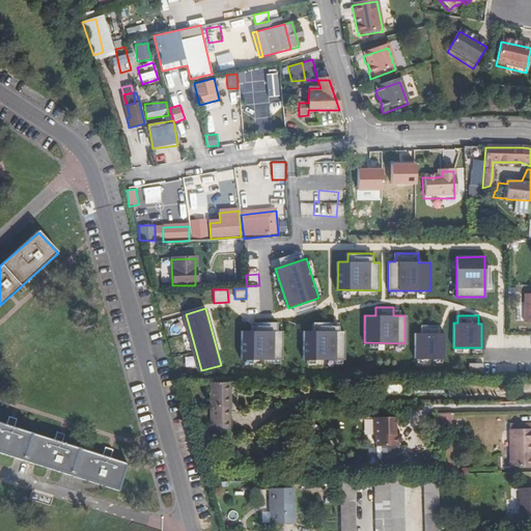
[(303,331),(303,360),(343,360),(343,331),(340,331),(340,322),(313,322),(313,331),(303,331)]
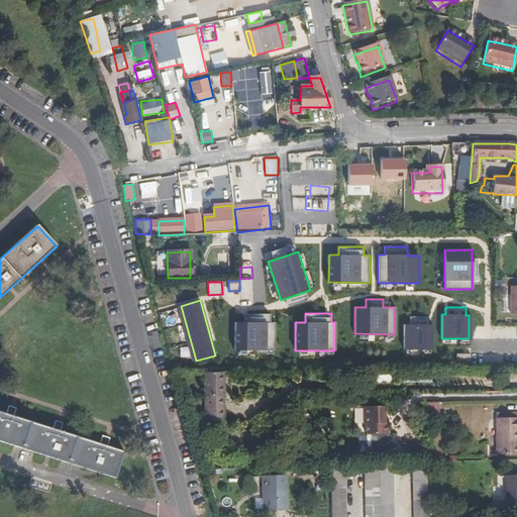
[(234,349),(275,349),(275,322),(271,322),(271,314),(247,314),(247,322),(234,322),(234,349)]
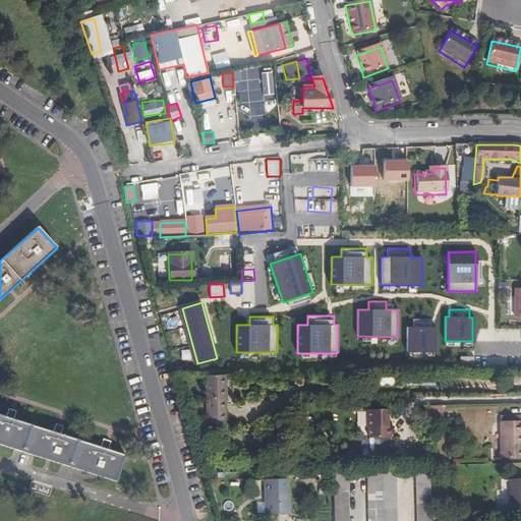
[(407,352),(437,352),(437,327),(431,327),(431,319),(413,319),(413,327),(407,328),(407,352)]
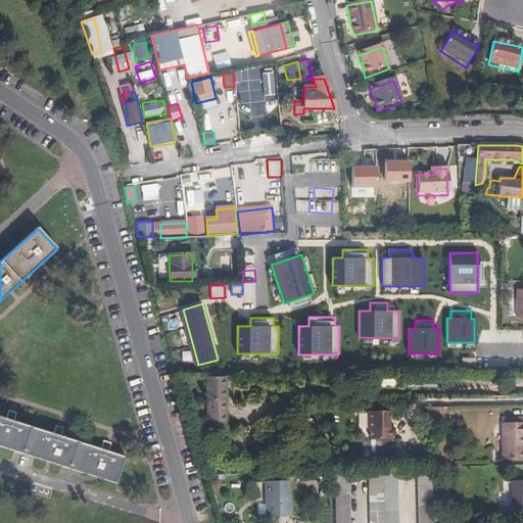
[(475,369),(475,359),(462,359),(462,369),(475,369)]
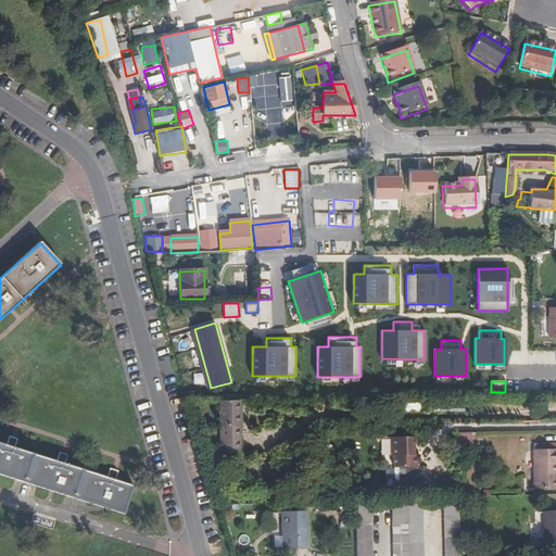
[(506,392),(520,392),(520,381),(506,381),(506,392)]
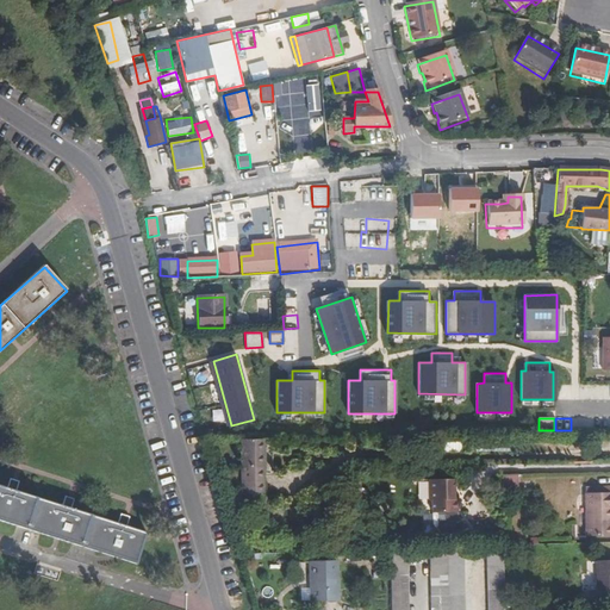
[(240,468),(263,468),(263,441),(240,441),(240,468)]
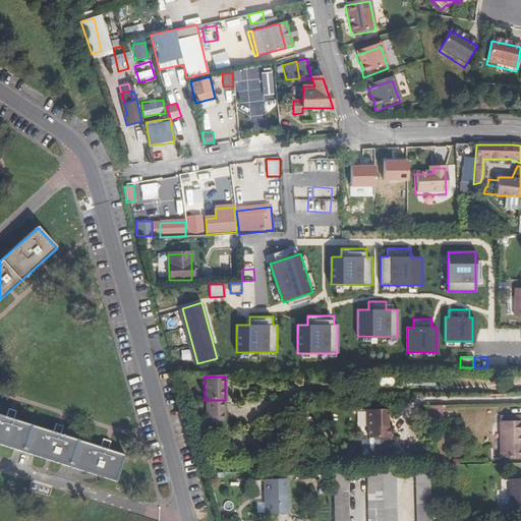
[(225,424),(225,400),(205,400),(205,424),(225,424)]
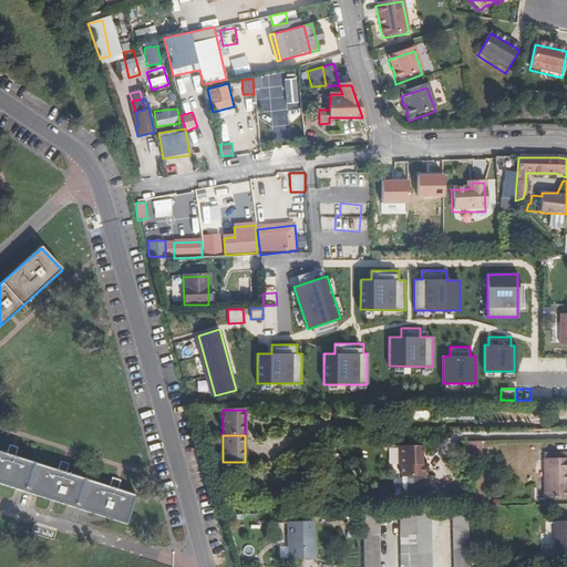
[(465,441),(465,453),(482,453),(481,441),(465,441)]
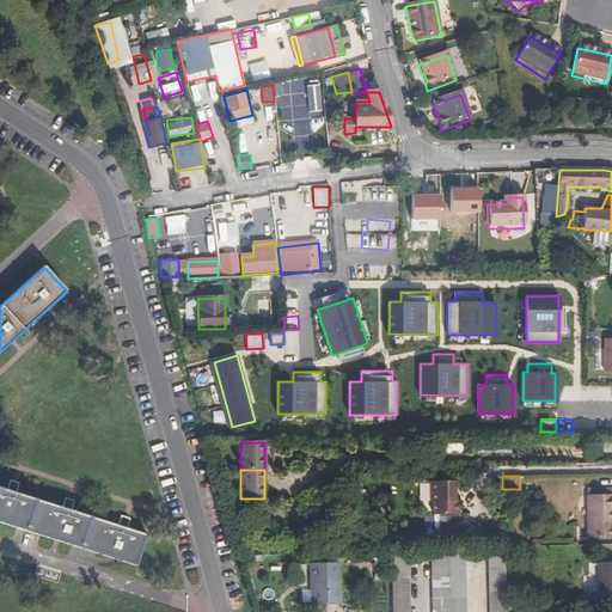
[(544,495),(544,478),(534,478),(536,495),(544,495)]
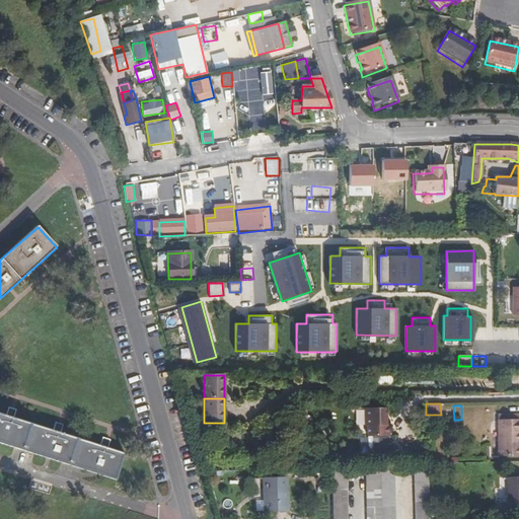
[(365,431),(387,430),(387,425),(384,426),(383,409),(361,410),(362,427),(365,427),(365,431)]
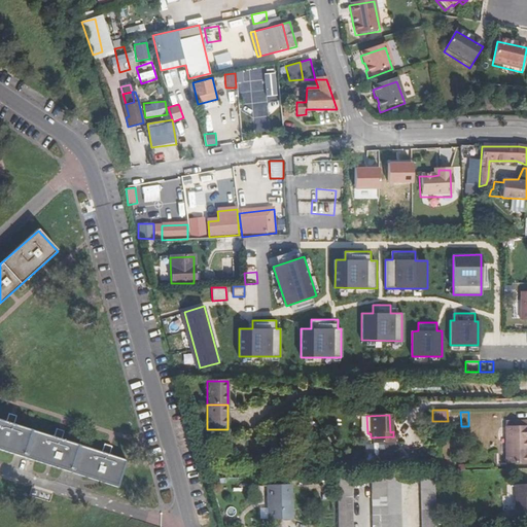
[(117,487),(126,461),(0,421),(0,450),(103,483),(117,487)]
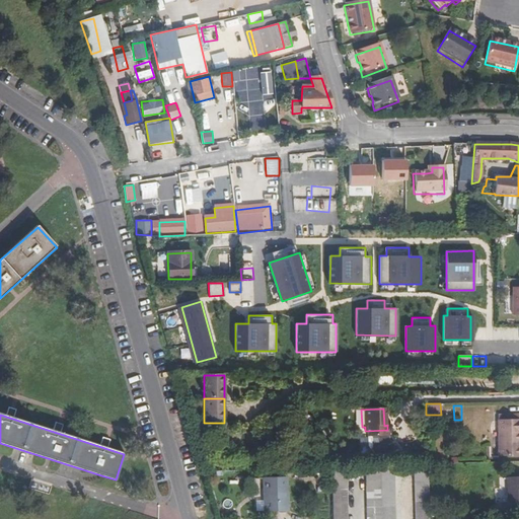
[(518,455),(518,433),(518,421),(496,422),(497,458),(518,456),(518,455)]
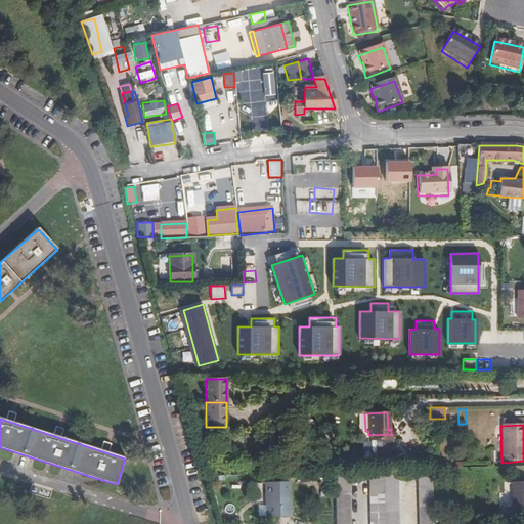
[(431,523),(431,472),(418,473),(418,523),(431,523)]
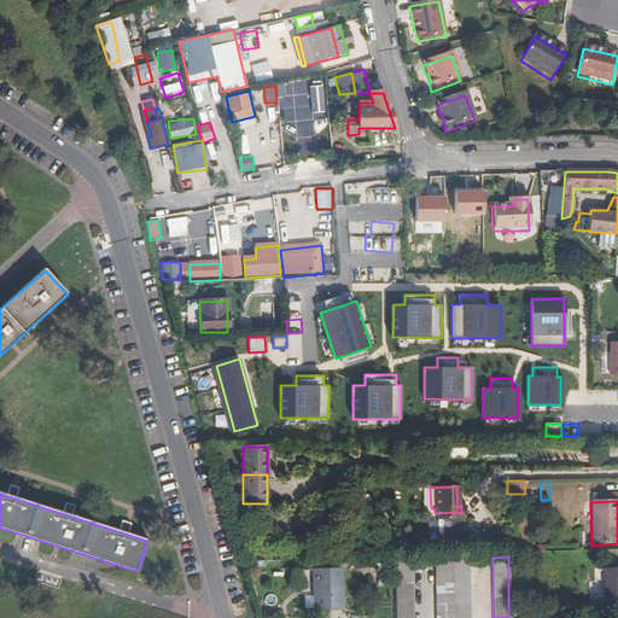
[(468,617),(468,559),(436,559),(436,617),(468,617)]
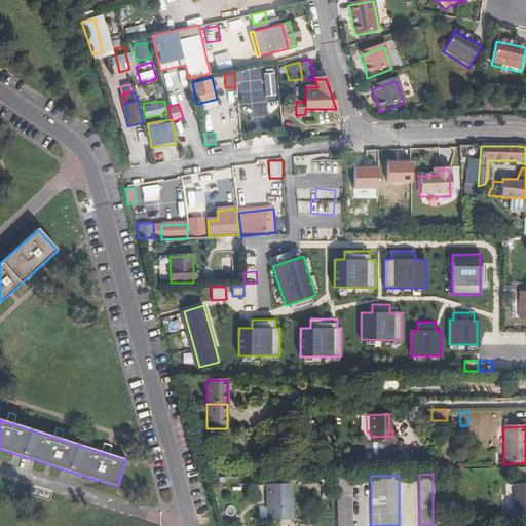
[(336,525),(350,525),(350,477),(336,477),(336,525)]
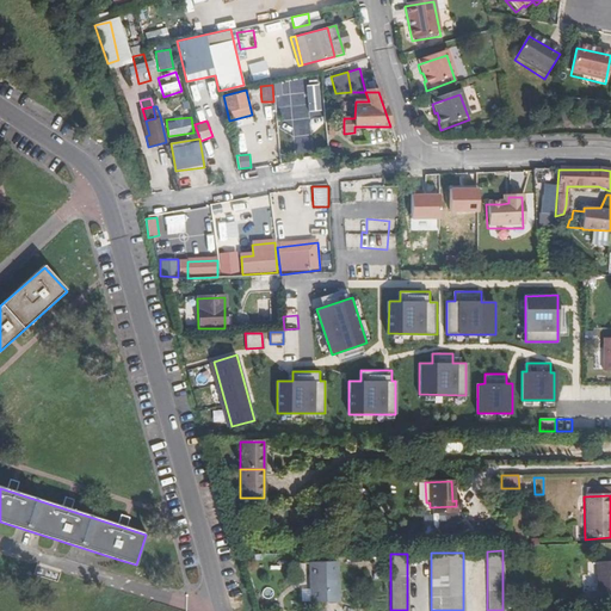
[(343,602),(343,562),(315,562),(316,602),(343,602)]
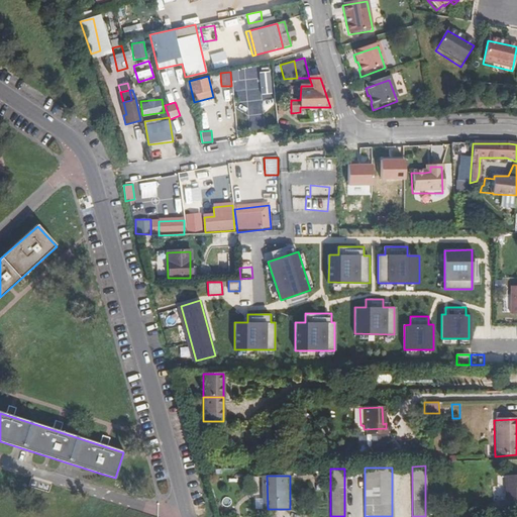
[(516,477),(503,478),(503,502),(516,501),(516,477)]
